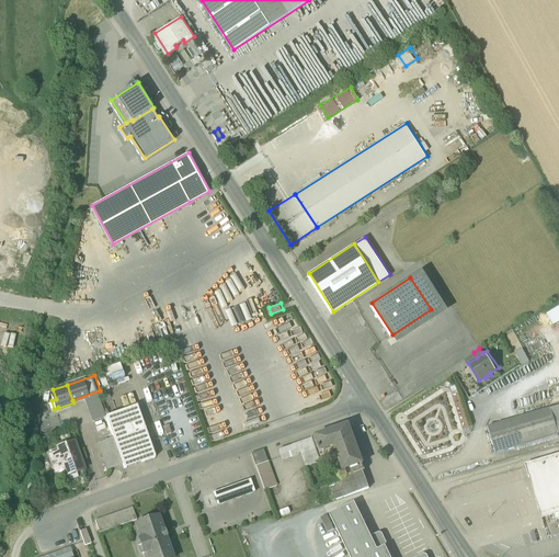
[(451,387),(461,425),(469,423),(458,385),(451,387)]
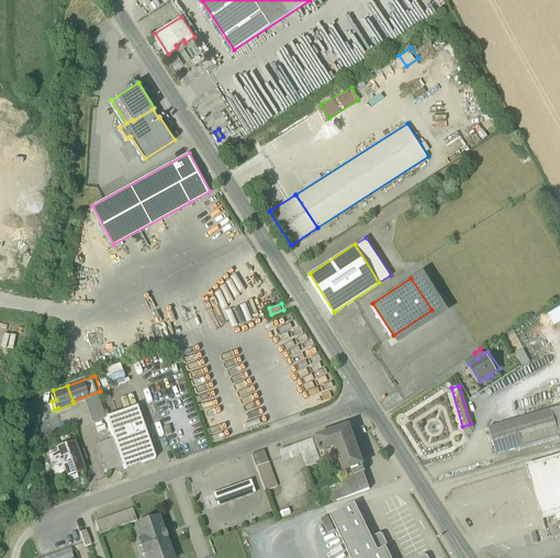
[(157,455),(138,403),(108,414),(125,462),(126,466),(157,455)]
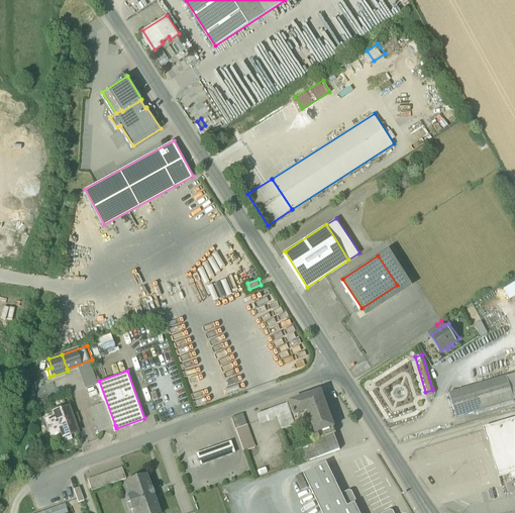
[(509,373),(471,385),(450,390),(458,414),(478,409),(514,398),(514,390),(509,373)]
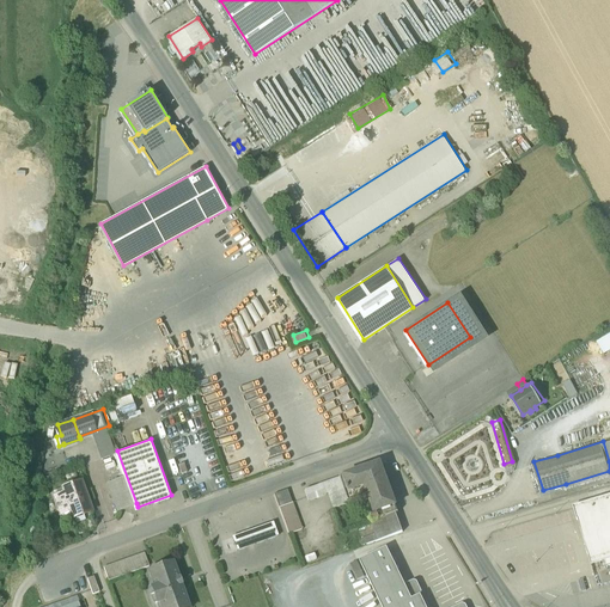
[(383,460),(354,471),(357,479),(363,478),(365,482),(368,480),(373,492),(392,485),(383,460)]
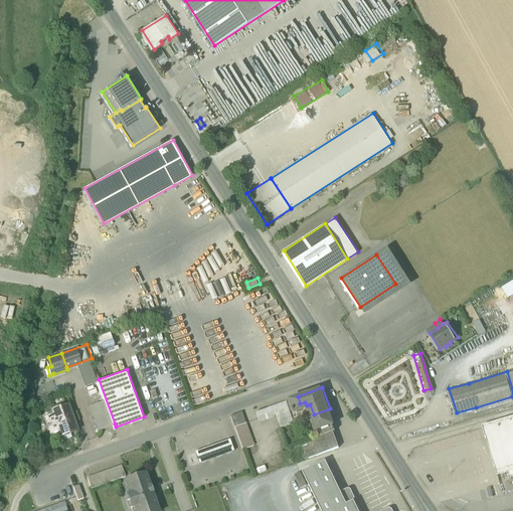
[(330,408),(314,414),(310,404),(307,405),(305,402),(300,403),(298,396),(288,399),(296,420),(308,416),(316,436),(316,437),(335,430),(337,429),(330,408)]
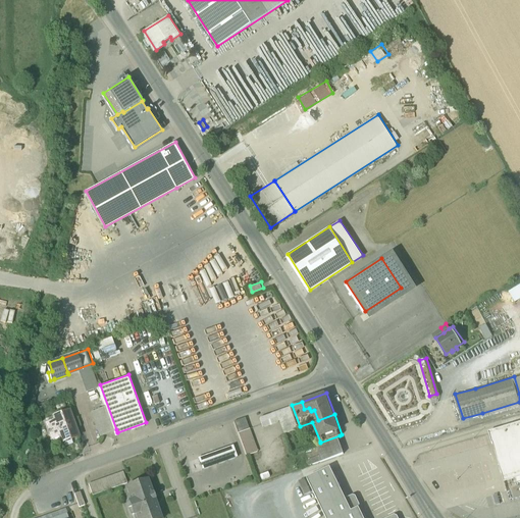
[(107,405),(93,410),(101,434),(116,429),(107,405)]
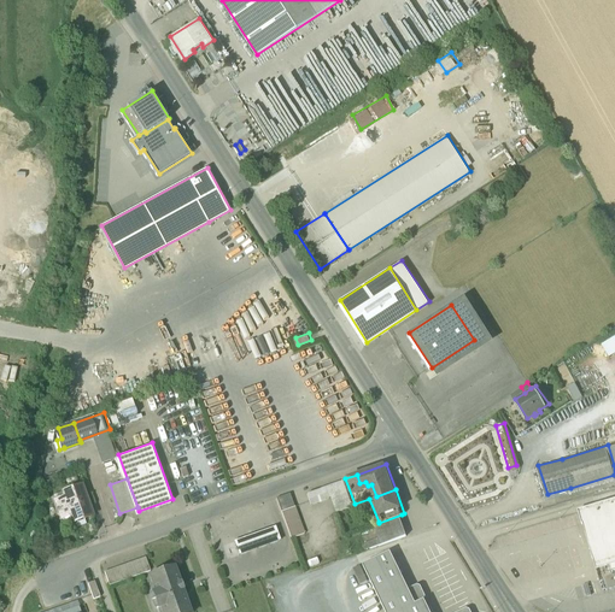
[(345,478),(309,492),(312,501),(334,494),(339,510),(355,504),(345,478)]
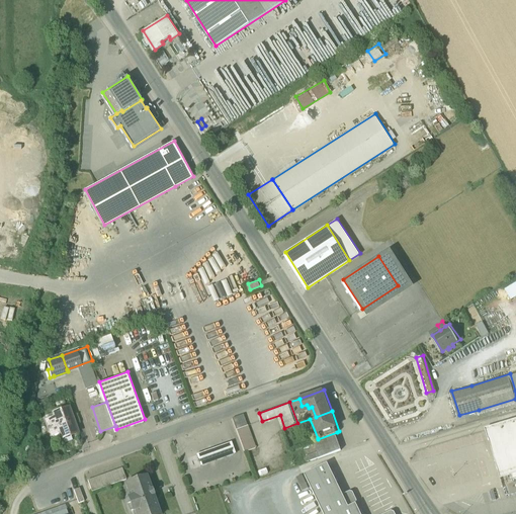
[(70,406),(56,411),(57,415),(48,418),(53,432),(62,429),(63,433),(70,430),(71,433),(79,430),(76,422),(75,423),(72,415),(73,414),(70,406)]
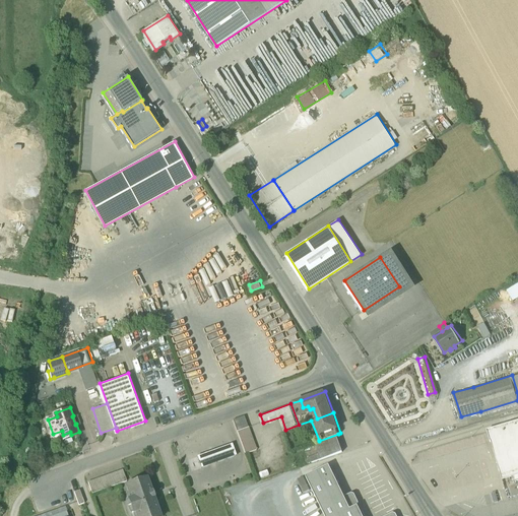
[(246,413),(235,417),(239,429),(250,425),(246,413)]
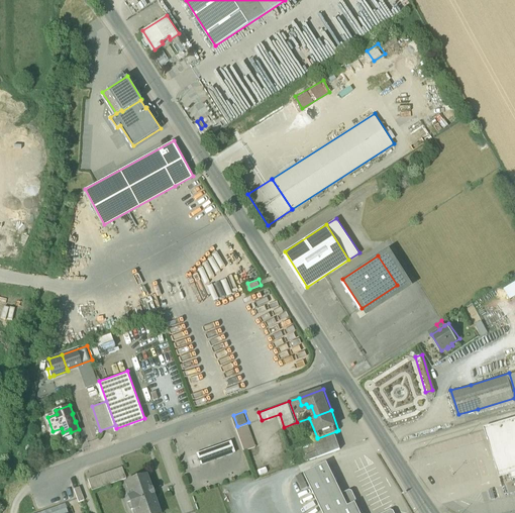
[(514,417),(486,426),(501,476),(514,472),(514,417)]
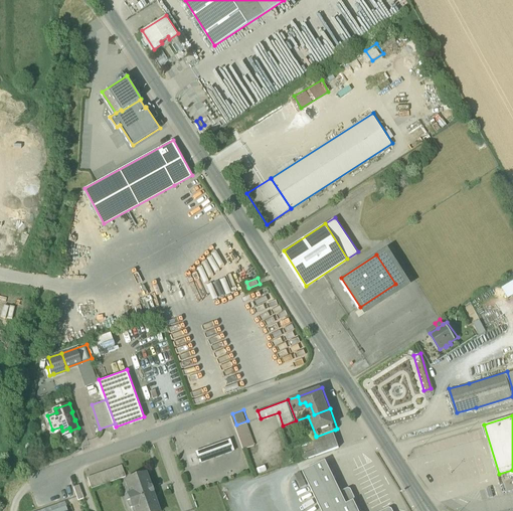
[(335,430),(316,437),(316,436),(315,437),(318,447),(320,452),(341,445),(335,430)]
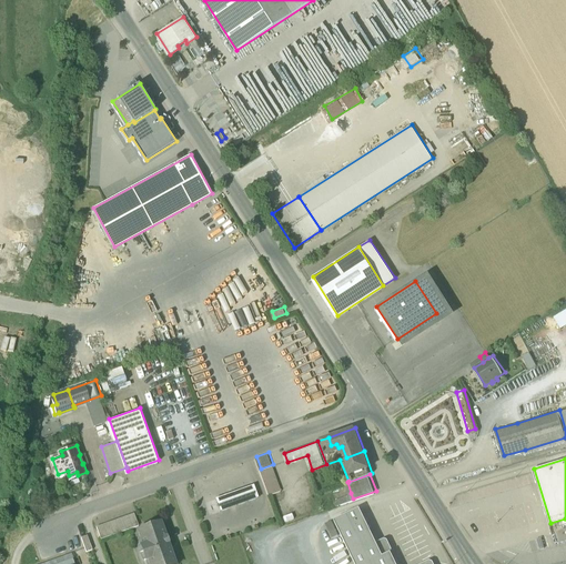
[(255,483),(218,496),(222,509),(260,495),(255,483)]
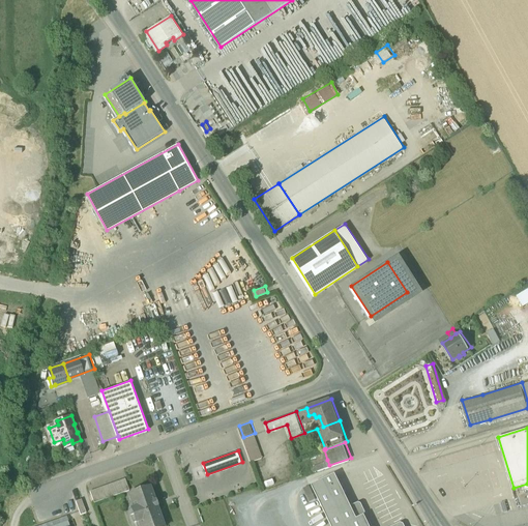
[(327,460),(315,464),(317,470),(329,465),(327,460)]
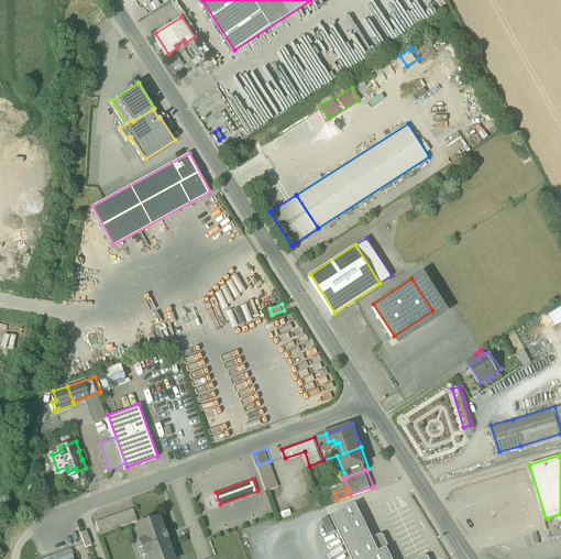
[(358,501),(333,513),(354,558),(395,558),(389,545),(381,548),(358,501)]
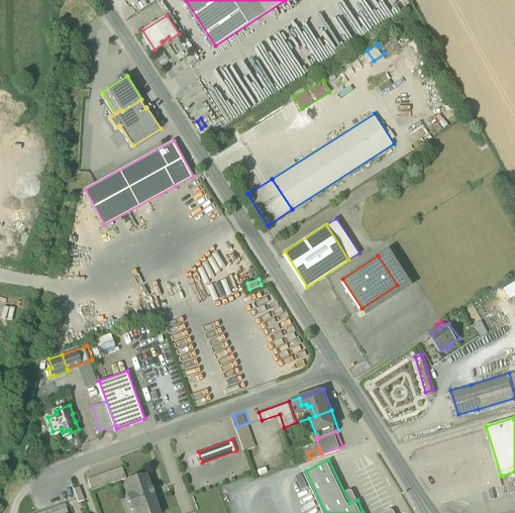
[(123,465),(89,477),(93,488),(127,476),(123,465)]
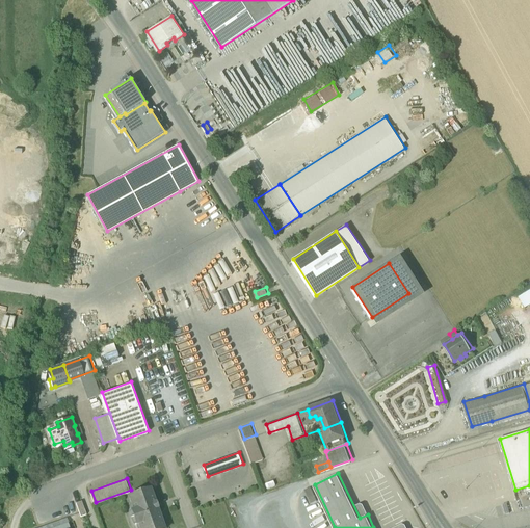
[(152,486),(131,494),(136,507),(133,508),(138,522),(141,521),(142,527),(164,527),(166,527),(159,506),(160,506),(157,500),(152,486)]
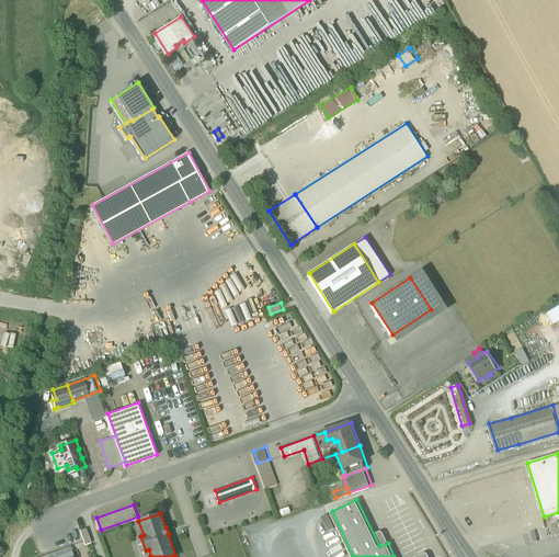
[(88,525),(82,527),(87,542),(93,540),(88,525)]
